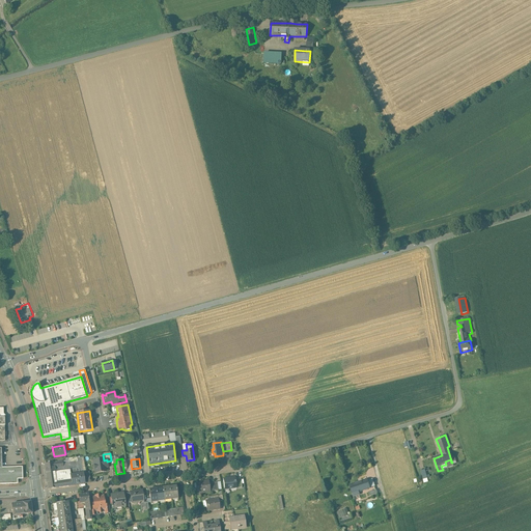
[(104,460),(93,462),(95,473),(106,471),(105,468),(108,467),(107,462),(107,459),(104,460)]
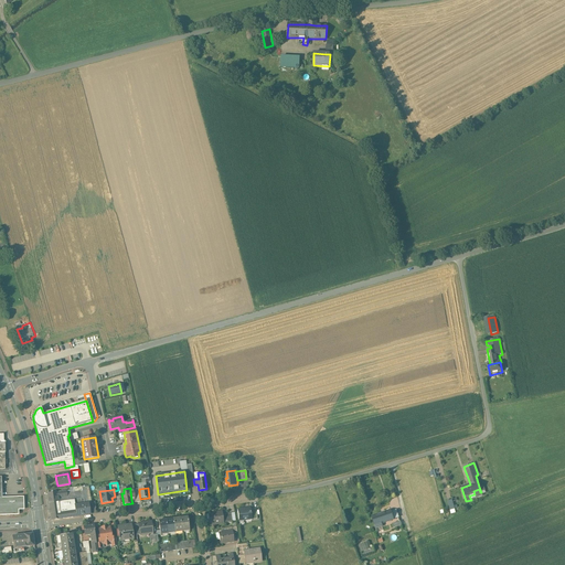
[(66,491),(48,494),(49,504),(59,502),(57,499),(67,497),(66,491)]
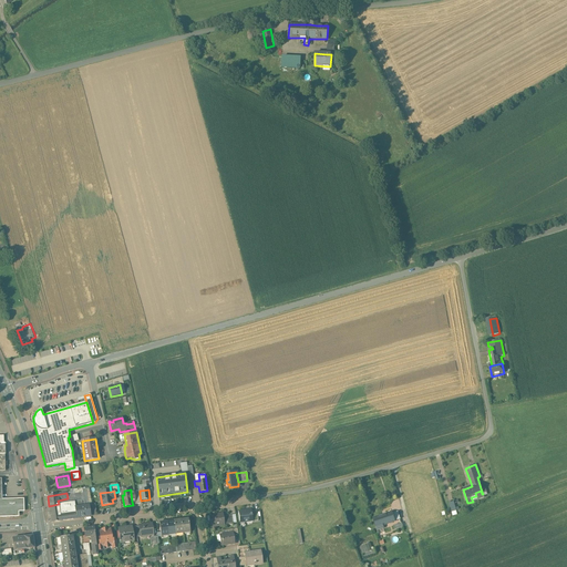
[(1,501),(0,501),(0,516),(18,516),(18,511),(23,511),(22,501),(1,501)]
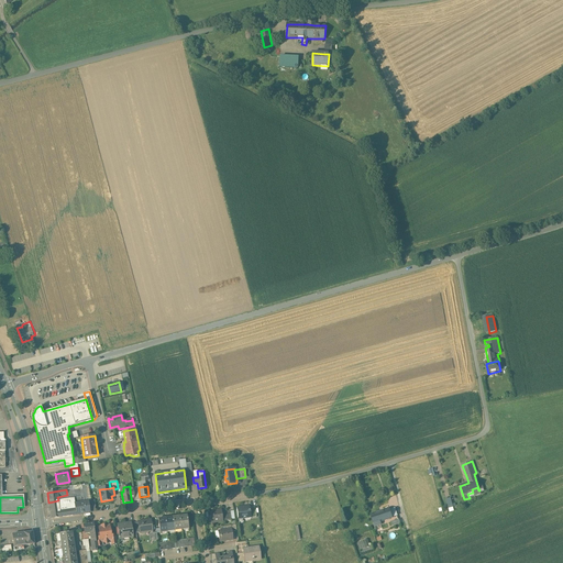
[(58,500),(48,503),(50,509),(50,512),(51,512),(52,519),(76,515),(75,505),(85,504),(84,497),(58,500)]
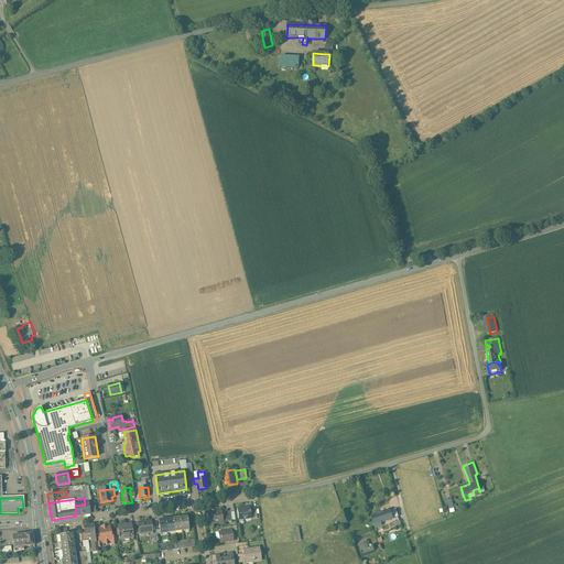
[(85,505),(75,506),(76,516),(89,513),(88,505),(85,505)]
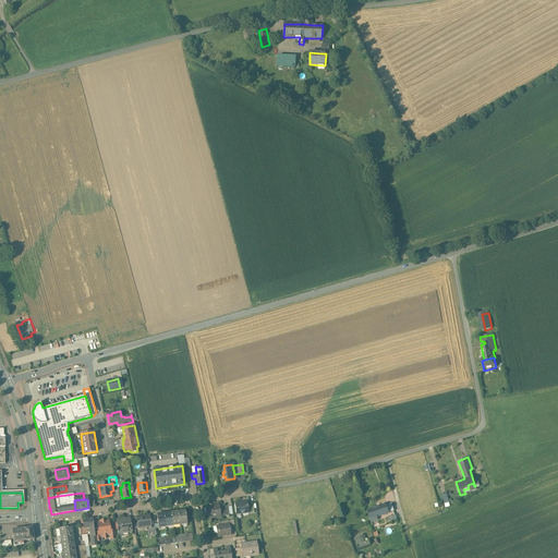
[(247,501),(234,504),(237,514),(237,512),(240,512),(240,513),(247,512),(249,513),(254,512),(253,502),(247,504),(247,501)]
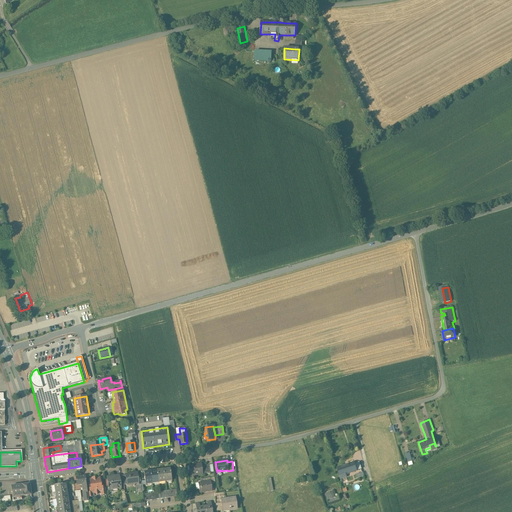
[(354,463),(337,468),(340,476),(345,474),(357,471),(354,464),(354,463)]
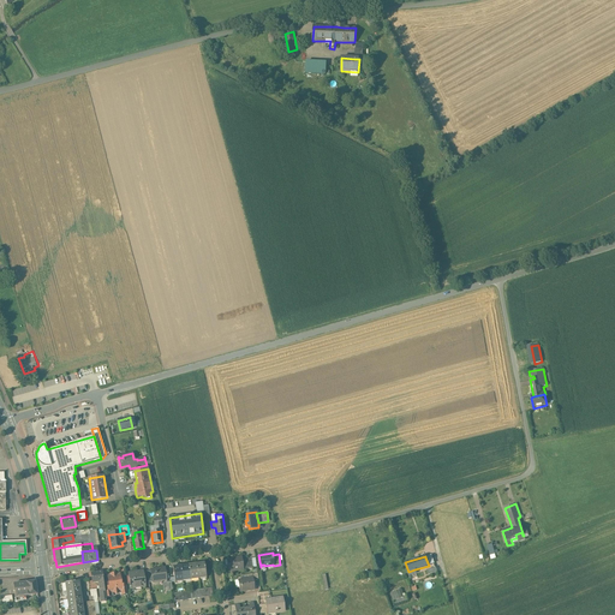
[(237,557),(227,559),(230,569),(234,569),(244,568),(243,560),(242,557),(237,559),(237,557)]
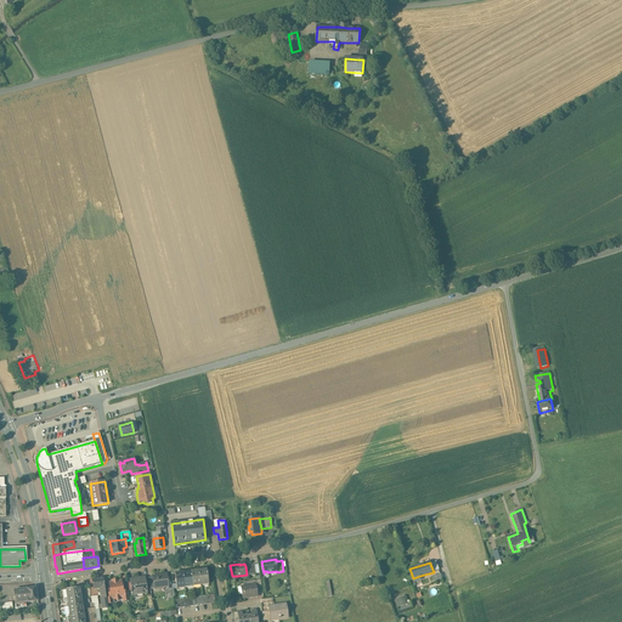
[(255,565),(246,566),(247,575),(256,574),(255,565)]
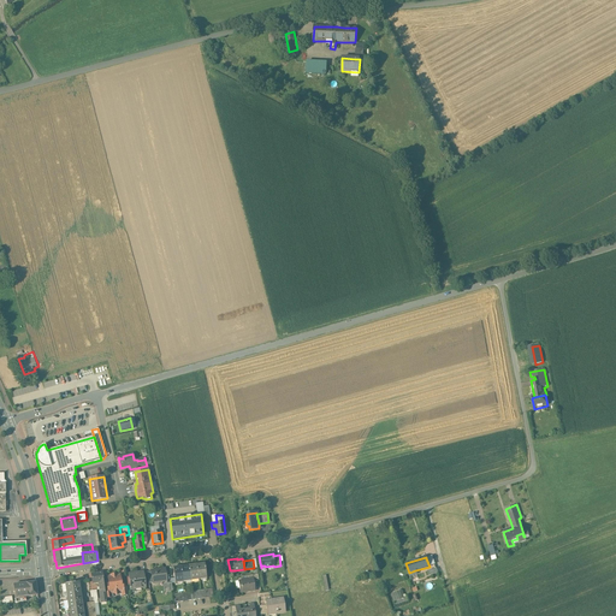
[(205,563),(196,564),(199,580),(207,579),(205,563)]
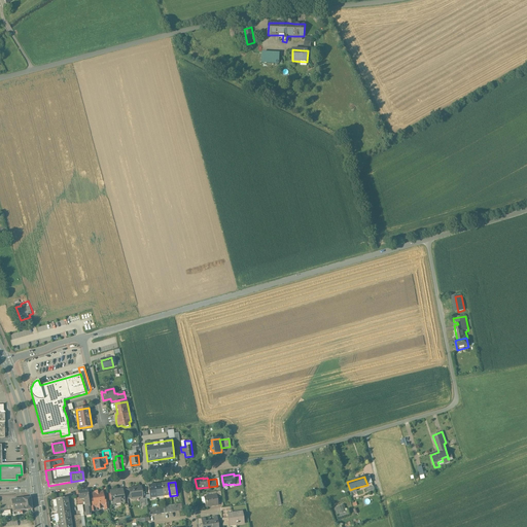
[(168,483),(162,484),(164,497),(170,496),(168,483)]
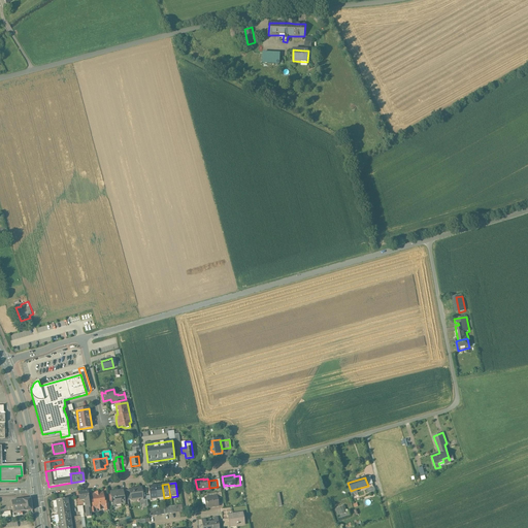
[(162,485),(155,486),(157,499),(164,498),(162,485)]
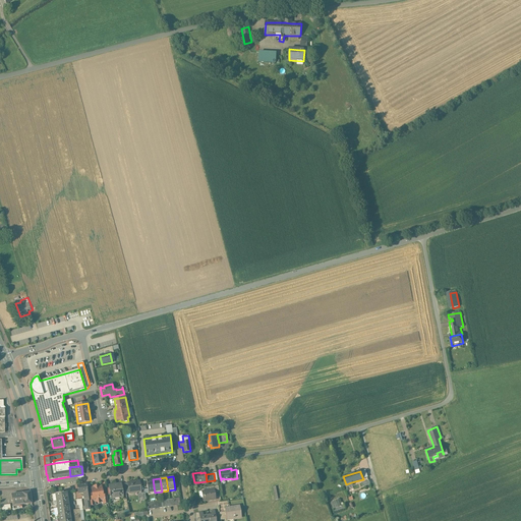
[(153,479),(147,480),(149,494),(155,493),(153,479)]
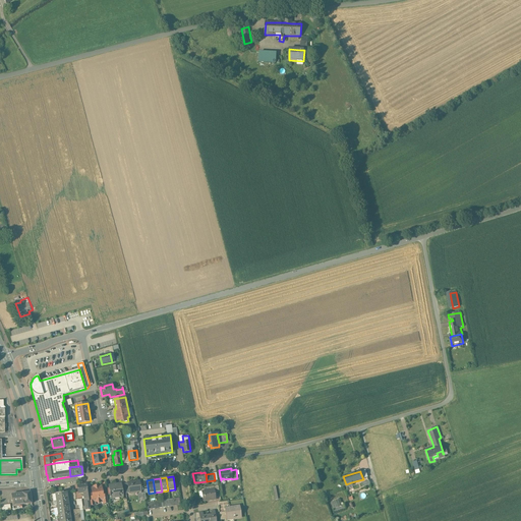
[(139,481),(127,483),(129,494),(141,491),(139,481)]
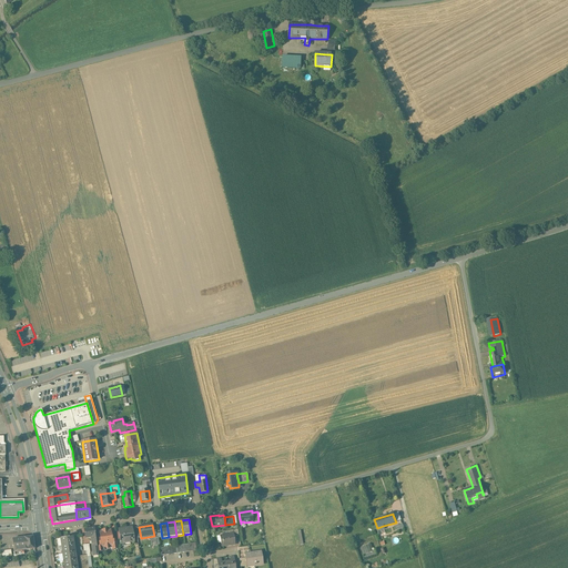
[(94,528),(84,529),(85,538),(91,537),(95,537),(94,528)]
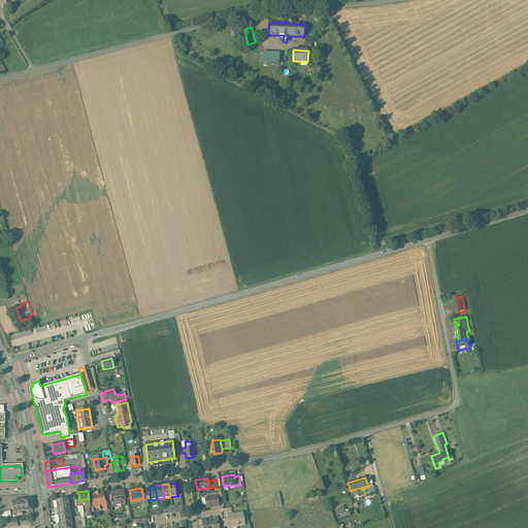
[(123,491),(110,492),(111,505),(125,503),(123,491)]
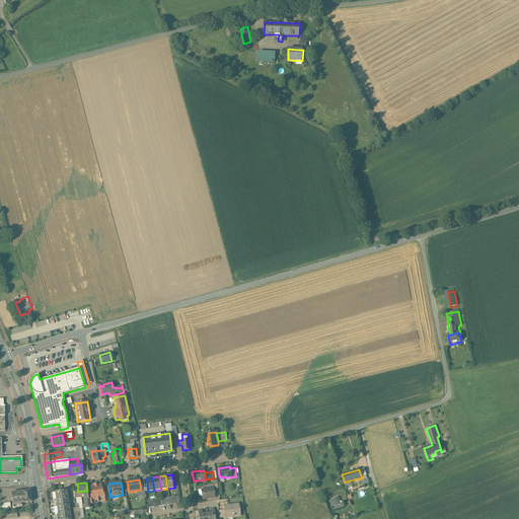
[(98,484),(93,485),(93,486),(90,486),(92,494),(90,494),(91,495),(88,496),(89,505),(93,504),(93,500),(95,500),(98,502),(100,499),(102,499),(103,498),(104,497),(103,493),(103,492),(102,492),(101,485),(98,485),(98,484)]
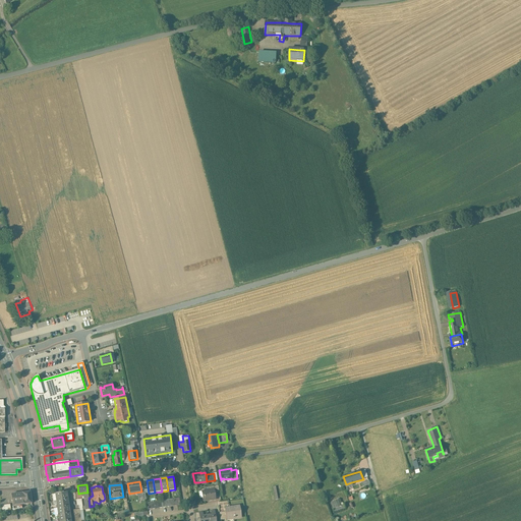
[(211,490),(204,491),(205,501),(216,500),(215,491),(214,490),(211,490)]
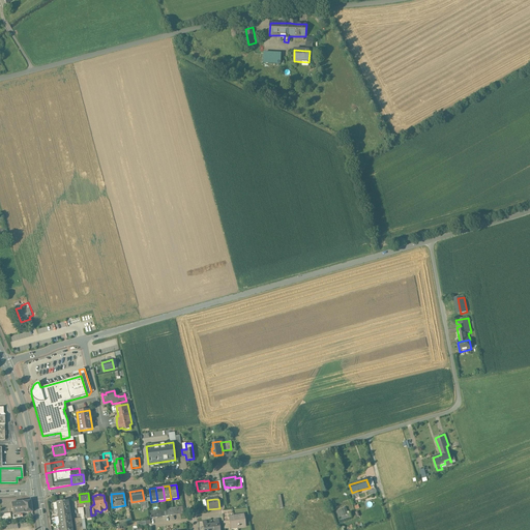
[(31,501),(11,503),(13,516),(22,514),(32,512),(31,501)]
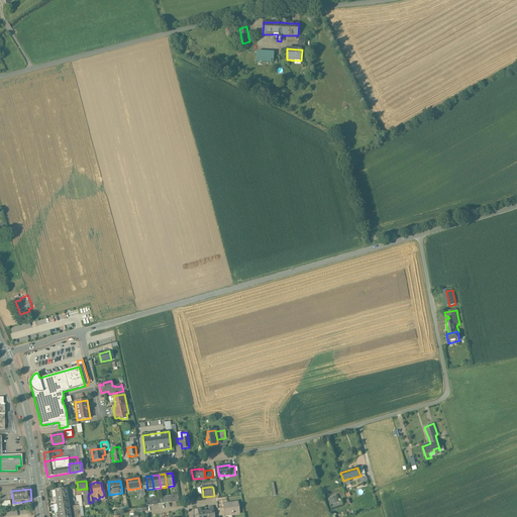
[(70,516),(66,489),(56,490),(57,493),(55,493),(55,497),(57,497),(58,500),(56,500),(56,504),(59,504),(59,507),(57,507),(58,511),(60,511),(60,514),(59,514),(58,516),(70,516)]
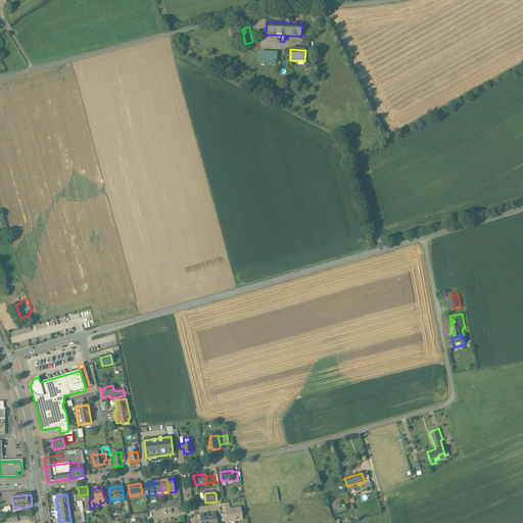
[(339,502),(332,505),(334,511),(341,508),(339,502)]
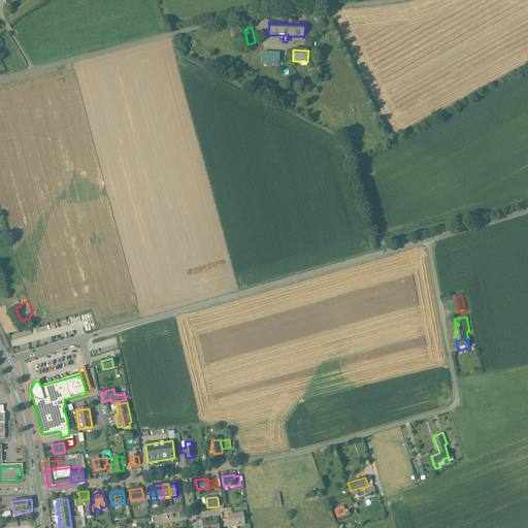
[(242,513),(232,514),(232,516),(229,516),(229,519),(230,526),(230,527),(244,525),(242,513)]
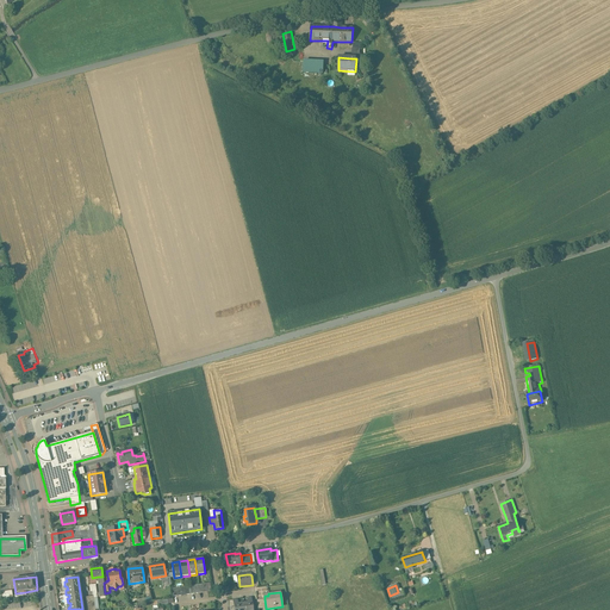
[(248,603),(243,604),(243,609),(253,609),(251,598),(247,598),(248,603)]
